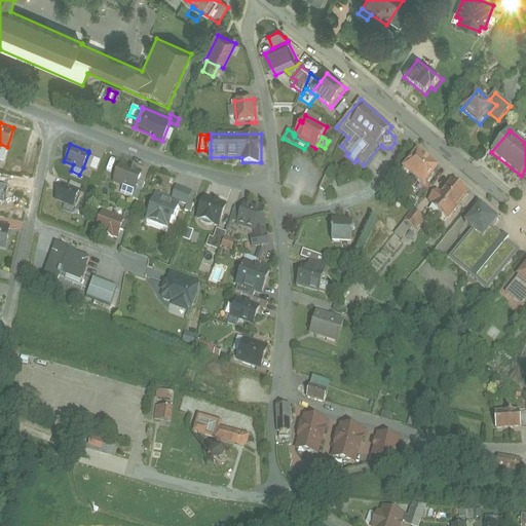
[(420,150),(404,168),(410,174),(425,186),(441,168),(420,150)]
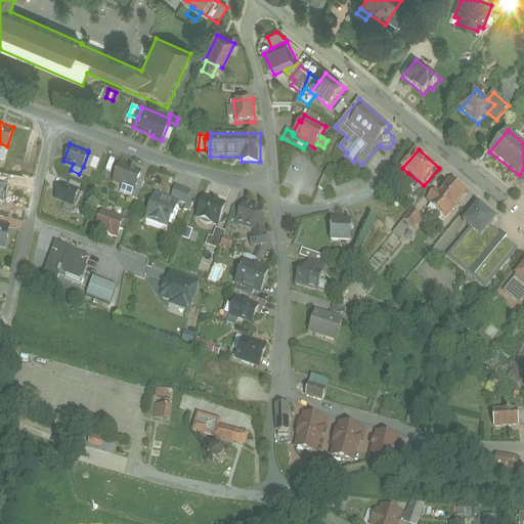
[(88,153),(83,167),(88,168),(90,165),(96,167),(99,158),(88,153)]
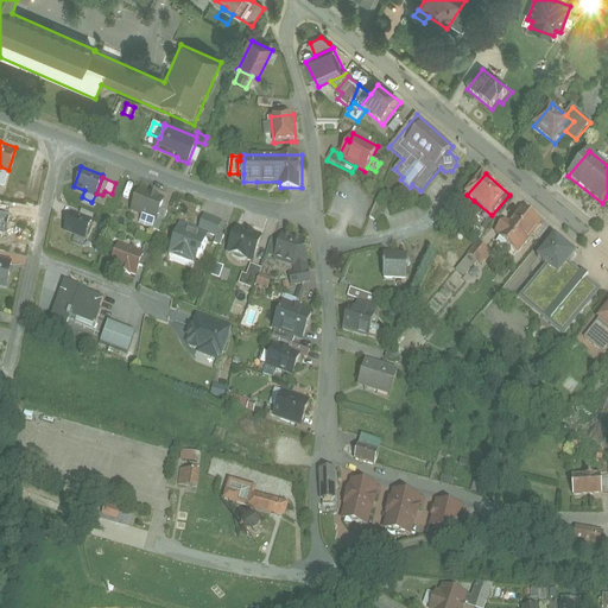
[(138,188),(131,208),(141,213),(156,217),(164,197),(159,196),(159,194),(150,190),(149,192),(138,188)]
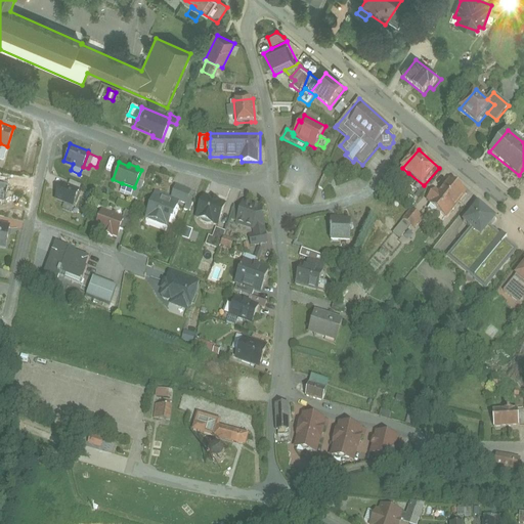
[(405,176),(408,173),(402,168),(400,171),(405,176)]
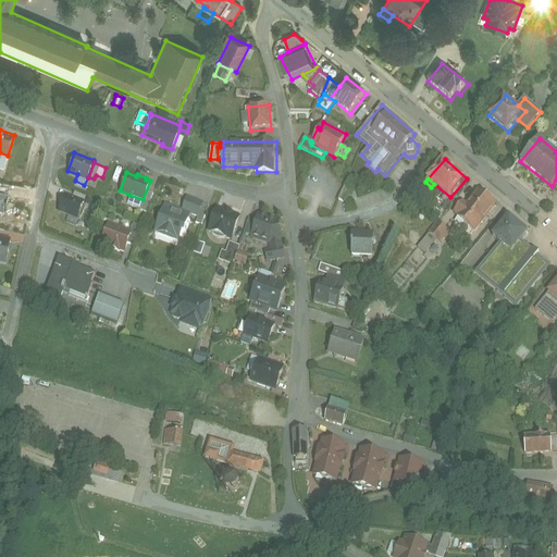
[(465,222),(473,230),(497,202),(481,188),(467,203),(465,201),(454,213),(458,217),(465,222)]
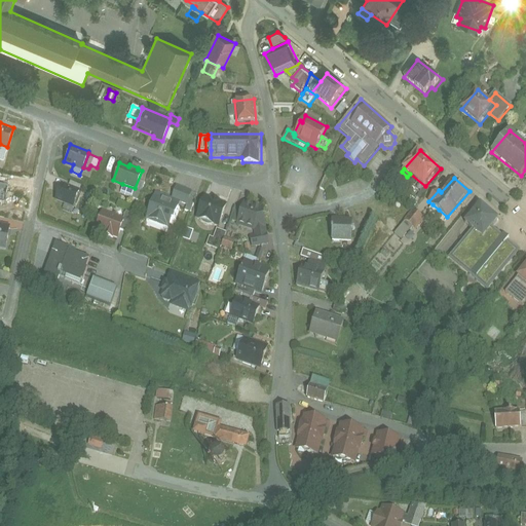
[(80,187),(63,181),(57,197),(64,200),(73,203),(80,187)]
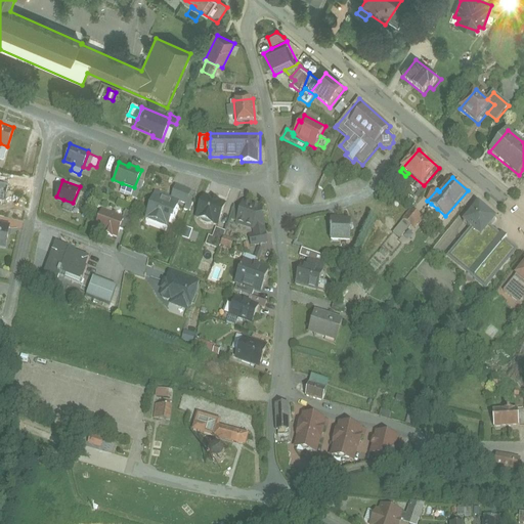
[(134,187),(122,183),(119,191),(131,195),(134,187)]
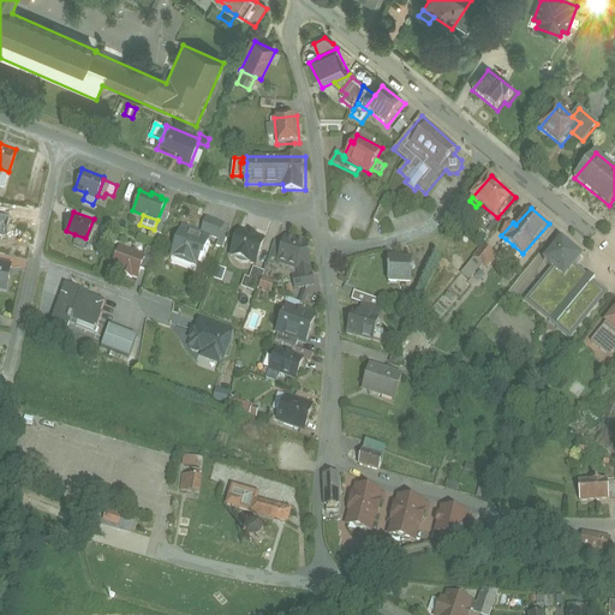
[(202,230),(212,233),(219,236),(221,237),(225,225),(226,222),(207,216),(202,230)]
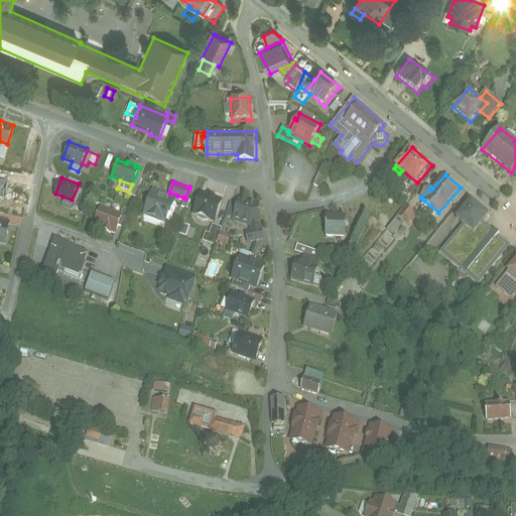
[(153,187),(144,213),(168,221),(177,196),(169,192),(153,187)]
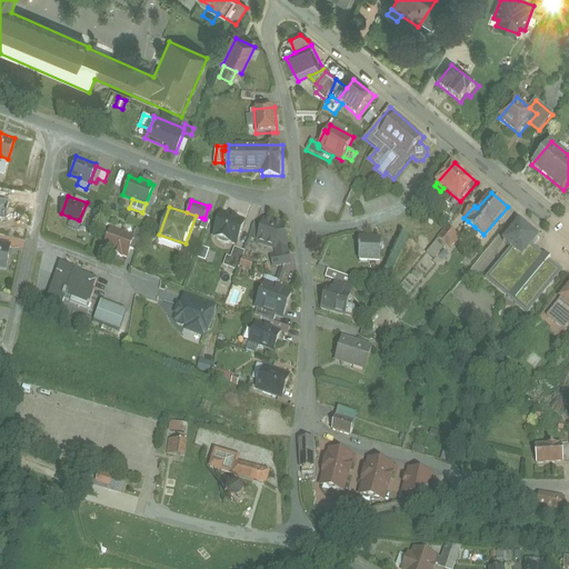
[(213,209),(208,208),(205,219),(202,218),(200,226),(207,228),(213,209)]
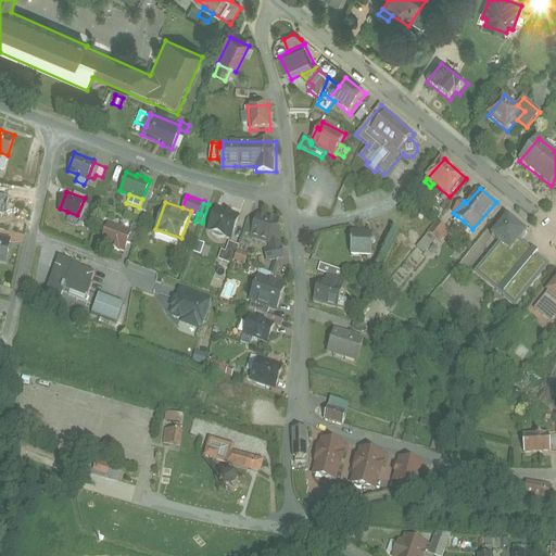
[(224,210),(217,206),(209,228),(234,238),(242,216),(235,213),(236,211),(225,206),(224,210)]
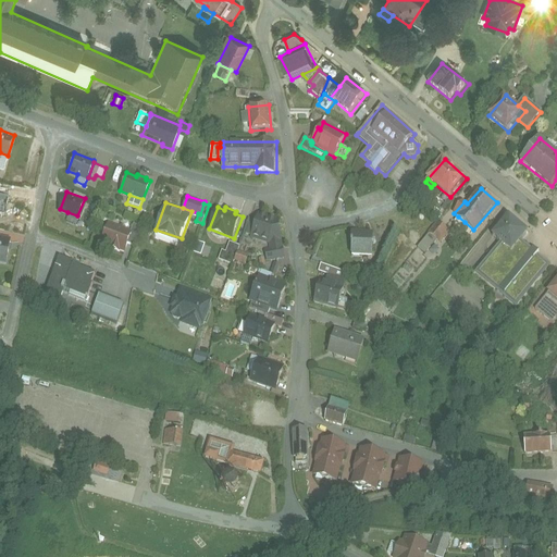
[(75,222),(77,215),(67,212),(65,218),(75,222)]
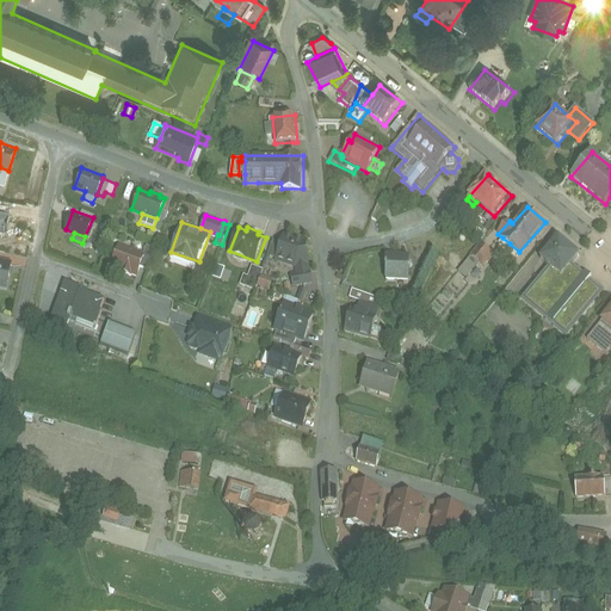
[(287,260),(287,258),(290,259),(289,261),(294,263),(296,272),(290,273),(291,283),(314,279),(312,269),(308,270),(304,252),(309,252),(307,240),(303,241),(303,240),(296,238),(296,240),(292,240),(294,238),(287,235),(287,238),(283,236),(278,254),(281,255),(279,258),(287,260)]
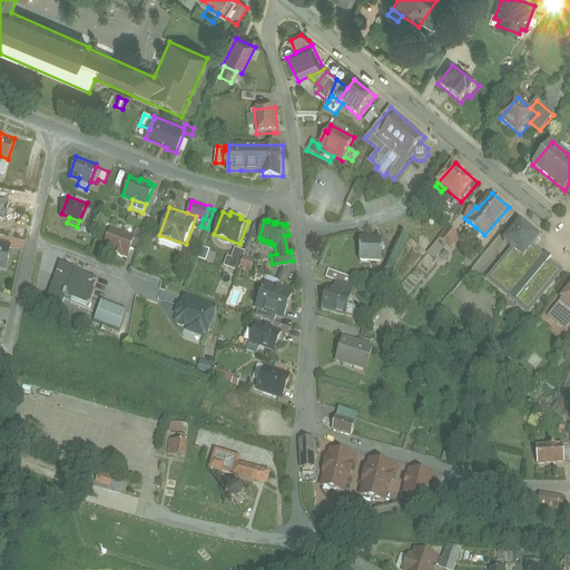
[(542,236),(521,219),(504,239),(512,246),(526,257),(534,246),(542,236)]
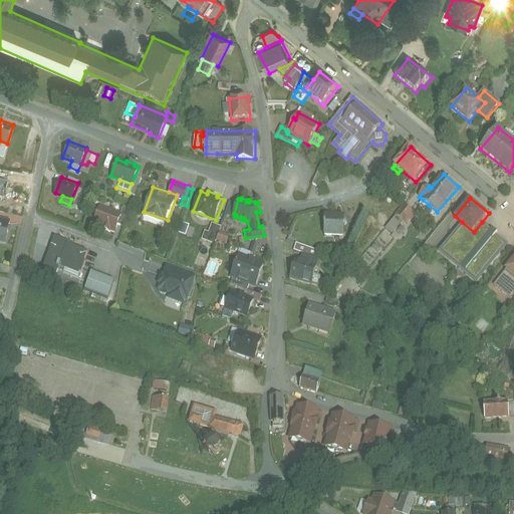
[(120,210),(100,203),(93,221),(114,229),(118,221),(121,211),(120,210)]
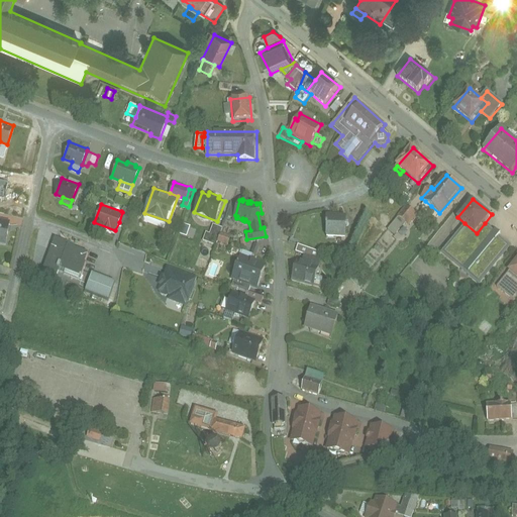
[(122,212),(119,222),(124,225),(130,209),(124,206),(121,211),(122,212)]
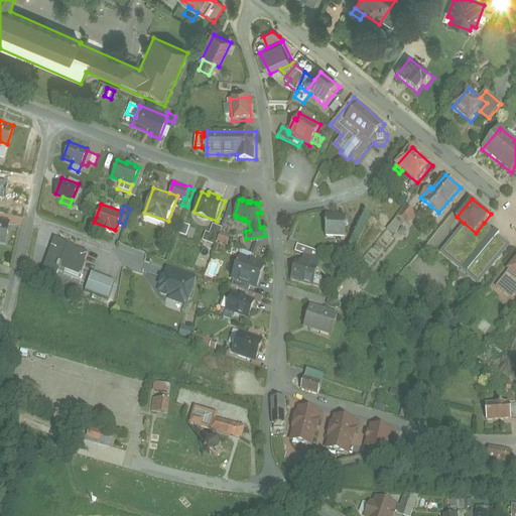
[(414,214),(405,206),(396,215),(397,216),(404,222),(405,224),(414,214)]
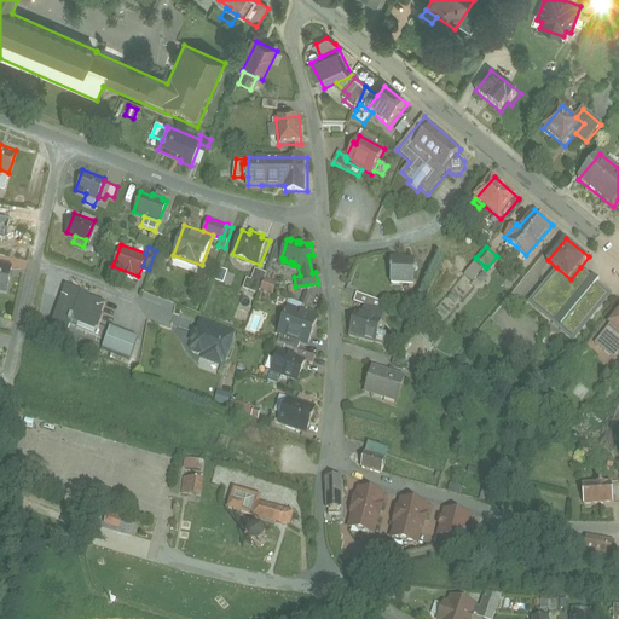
[(416,259),(392,259),(391,281),(416,282),(416,259)]
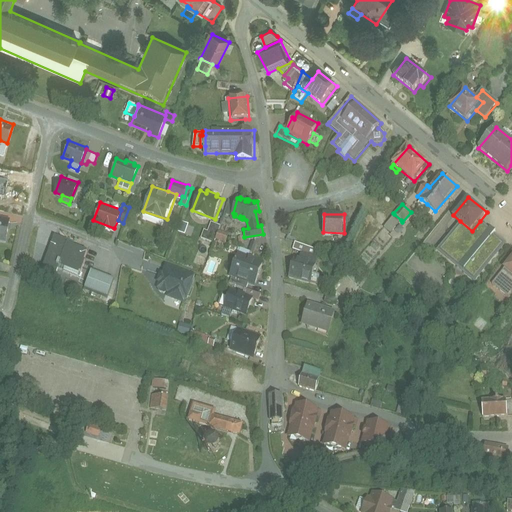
[(394,214),(383,226),(390,232),(401,220),(394,214)]
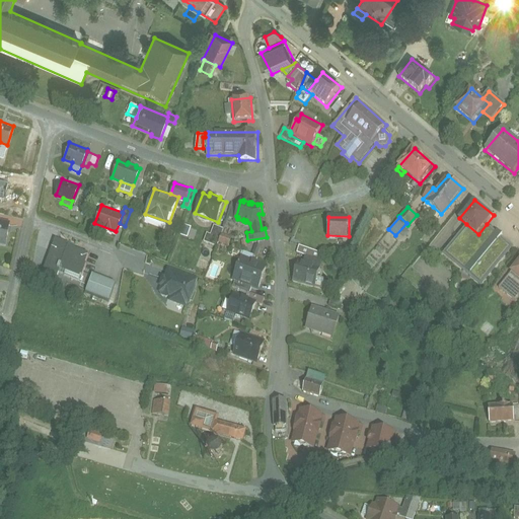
[(0,242),(5,243),(10,220),(0,218),(0,242)]
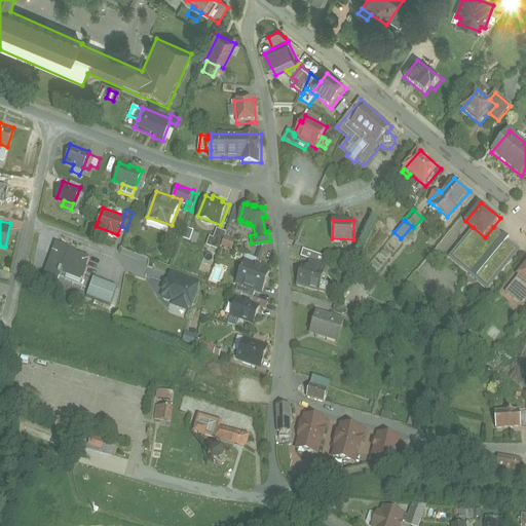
[(193,228),(187,226),(183,235),(189,237),(193,228)]
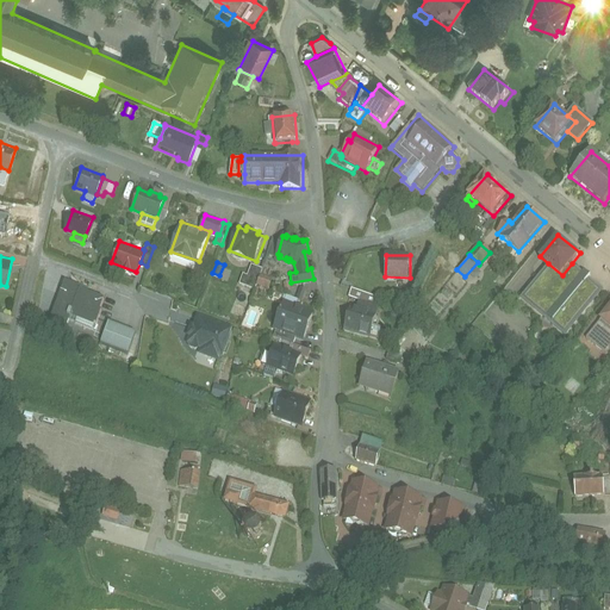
[(263,268),(251,263),(248,274),(243,273),(240,282),(255,288),(256,284),(261,274),(263,268)]
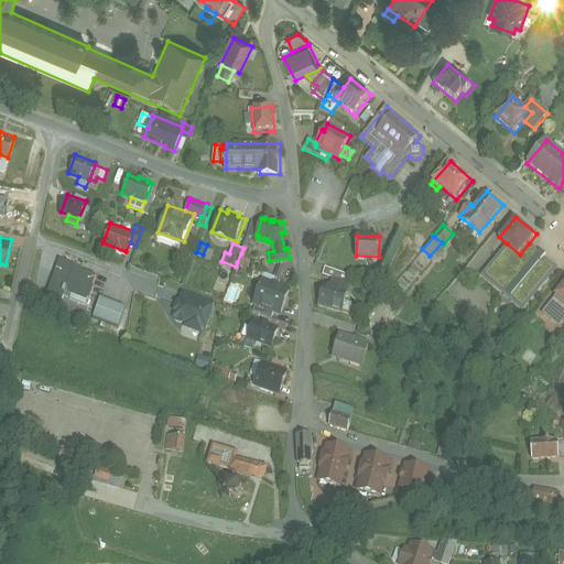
[(559,268),(529,243),(520,255),(507,243),(481,275),(524,310),(559,268)]
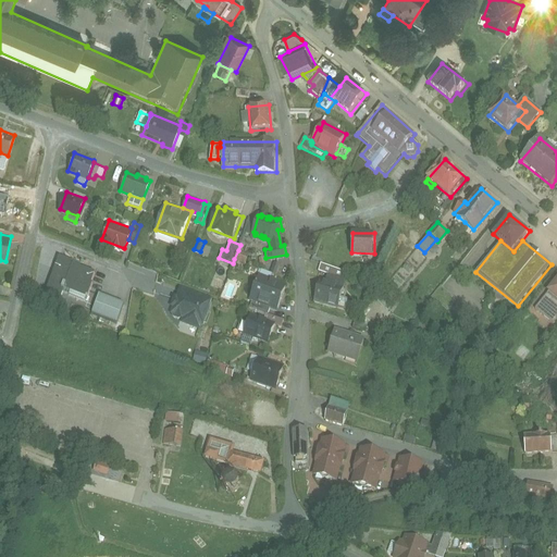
[(249,255),(238,250),(234,259),(246,264),(249,255)]
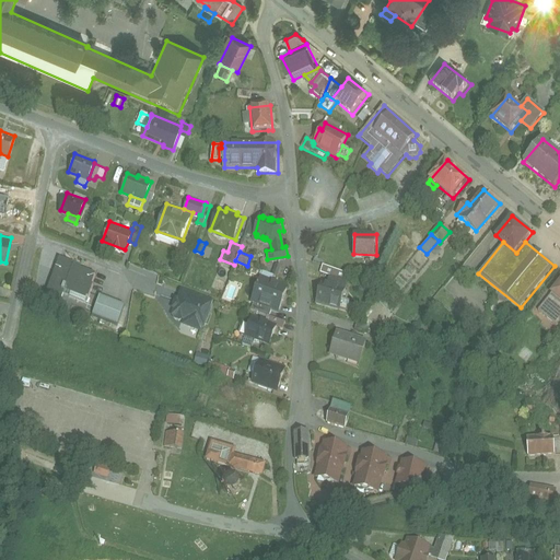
[(74,260),(60,255),(46,290),(61,296),(63,290),(84,299),(95,270),(73,261),(74,260)]
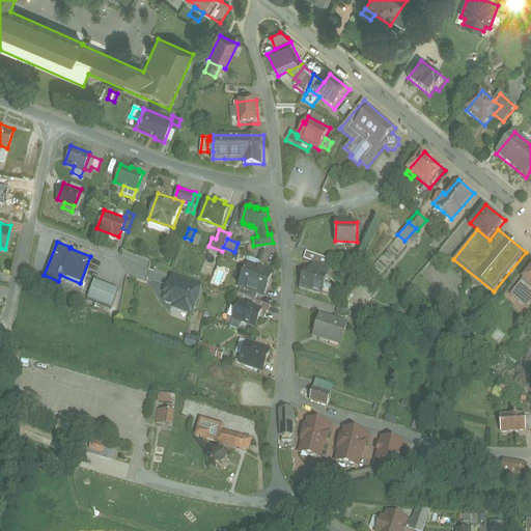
[(269,251),(261,248),(257,257),(266,260),(269,251)]
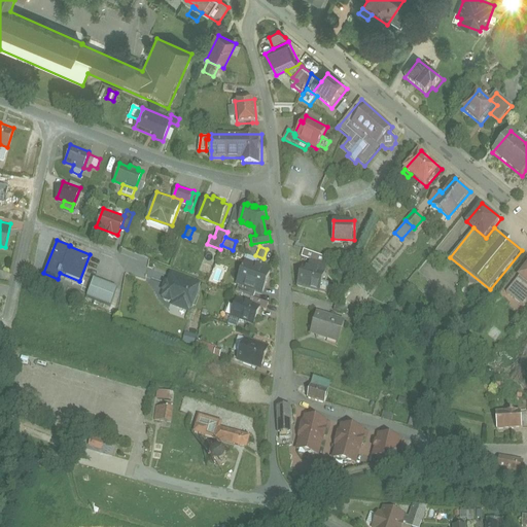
[(311,258),(323,262),(326,256),(304,249),(302,256),(311,258)]
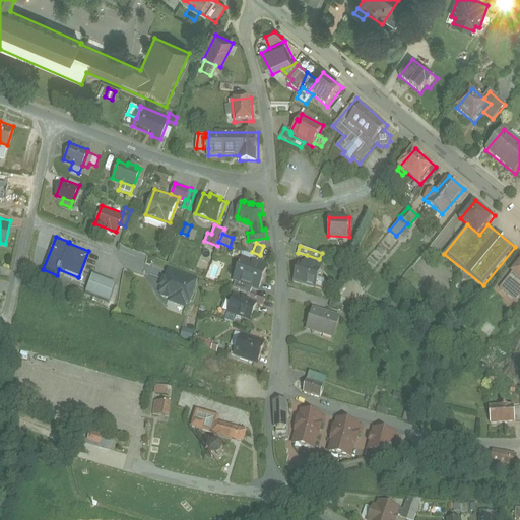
[(299,261),(293,280),(315,287),(324,261),(319,259),(307,255),(304,263),(299,261)]
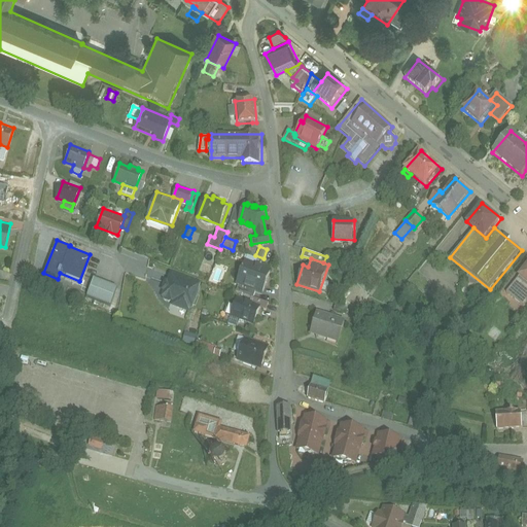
[(273,270),(245,259),(237,283),(239,284),(255,290),(264,293),(273,270)]
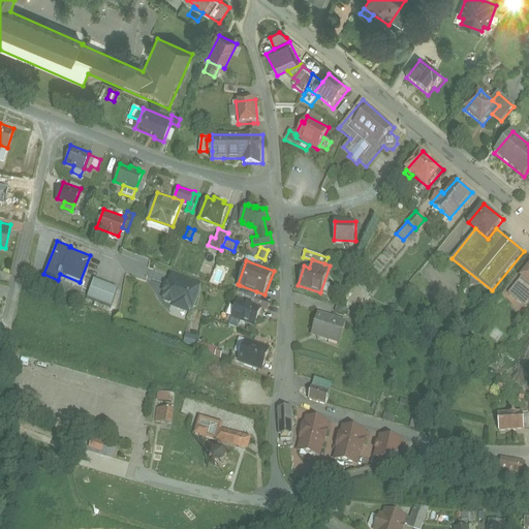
[(204,283),(172,272),(168,279),(165,278),(164,280),(161,289),(164,290),(162,298),(174,301),(173,304),(190,311),(191,308),(194,309),(204,283)]
